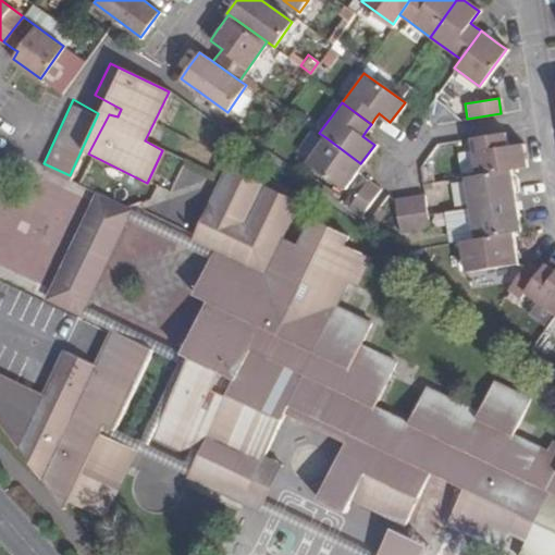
[(527,165),(522,143),(506,146),(505,139),(504,132),(470,138),(477,174),(510,169),(527,165)]
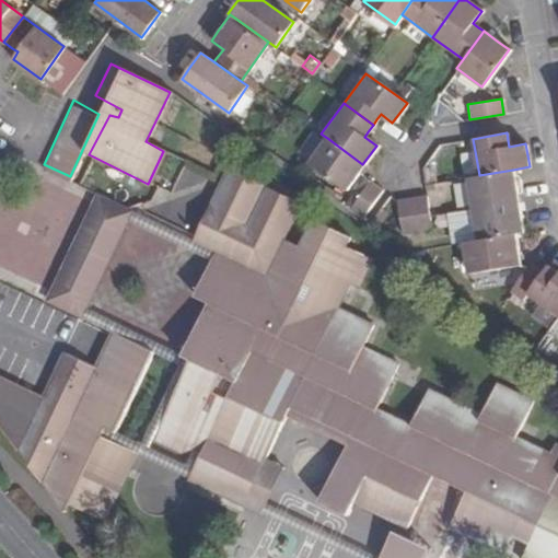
[(362,164),(327,138),(310,161),(345,187),(355,174),(362,164)]
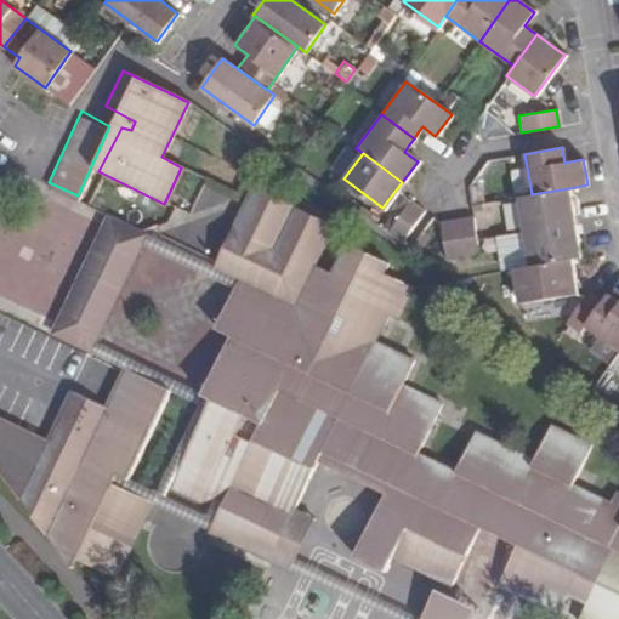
[(331,225),(251,187),(215,262),(213,267),(251,285),(246,294),(237,290),(219,330),(231,336),(203,396),(223,405),(219,415),(206,409),(171,486),(198,500),(215,495),(225,500),(214,522),(209,531),(272,558),(296,507),(318,463),(386,494),(357,557),(386,571),(392,557),(452,585),(482,527),(521,546),(511,564),(510,568),(509,573),(510,579),(512,584),(516,589),(518,591),(526,594),(532,592),(538,591),(541,586),(545,581),(585,601),(577,618),(618,618),(618,490),(614,489),(609,500),(573,482),(590,443),(550,424),(533,458),(476,431),(456,470),(416,453),(439,402),(403,384),(414,358),(375,340),(387,314),(396,318),(412,285),(381,270),(385,262),(346,244),(330,274),(312,265),(331,225)]
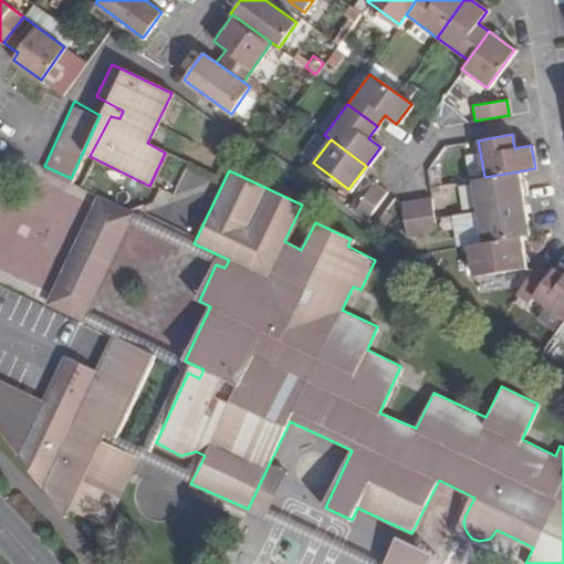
[(521,188),(519,171),(484,177),(471,179),(477,211),(524,204),(521,188)]
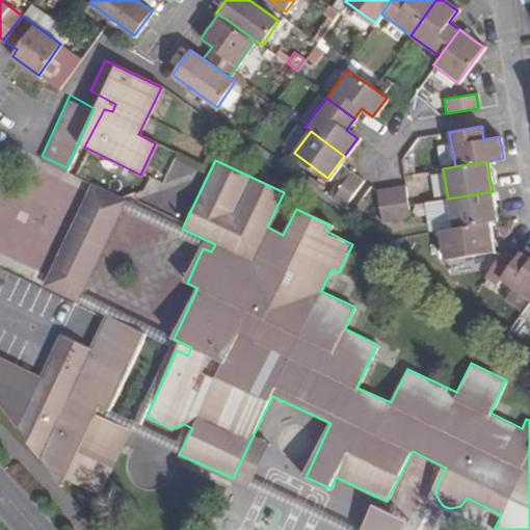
[(362,179),(348,169),(329,195),(343,205),(362,179)]
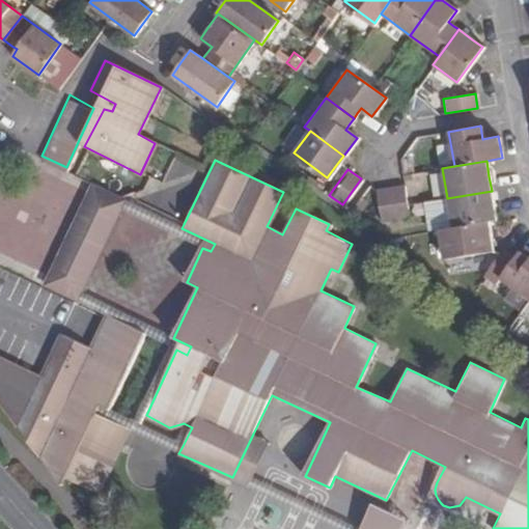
[(211,251),(215,244),(182,228),(91,186),(43,285),(104,315),(141,333),(176,350),(187,355),(191,346),(173,338),(80,295),(121,209),(202,248),(211,251)]
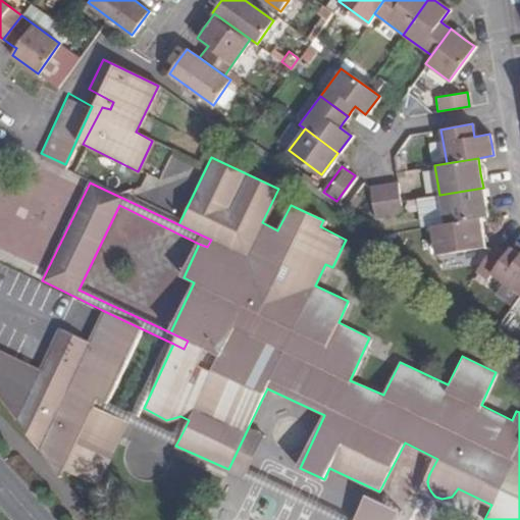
[(399,201),(396,183),(382,185),(387,216),(401,213),(399,201)]
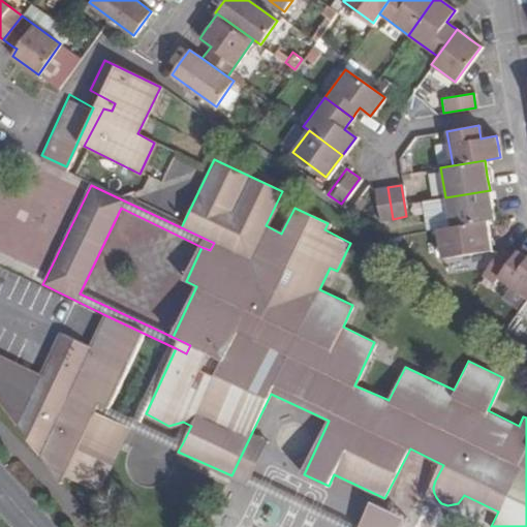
[(393,219),(388,187),(374,189),(379,221),(393,219)]
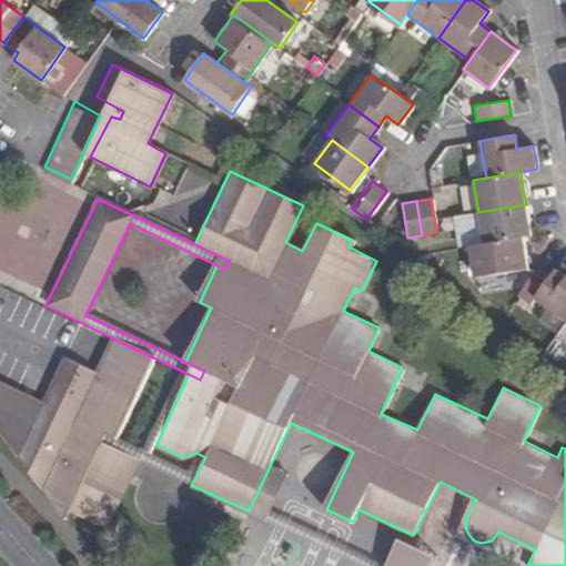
[(528,220),(526,204),(478,212),(484,242),(521,236),(531,234),(528,220)]
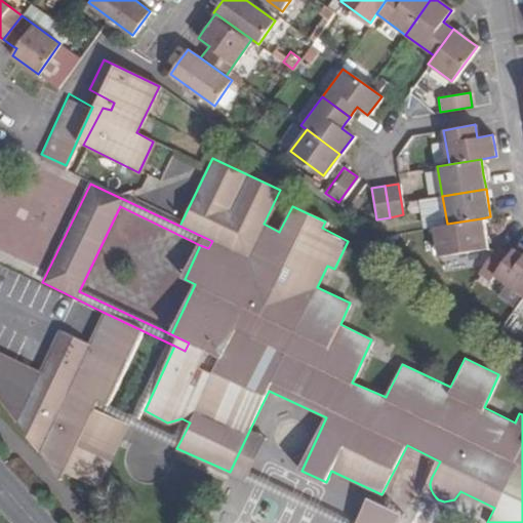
[(483,233),(481,218),(447,224),(437,226),(441,254),(486,247),(483,233)]
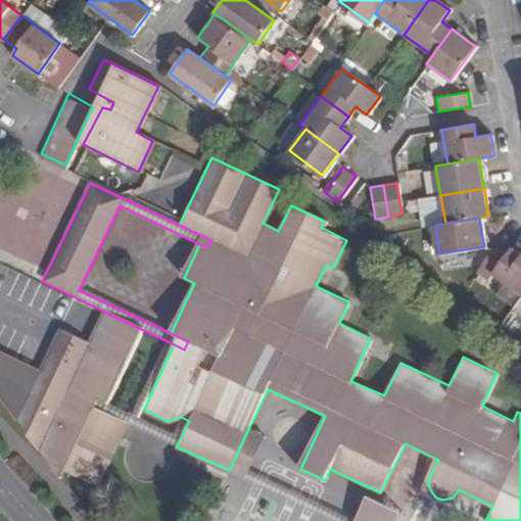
[(506,253),(493,245),(489,250),(475,269),(488,278),(492,272),(506,253)]
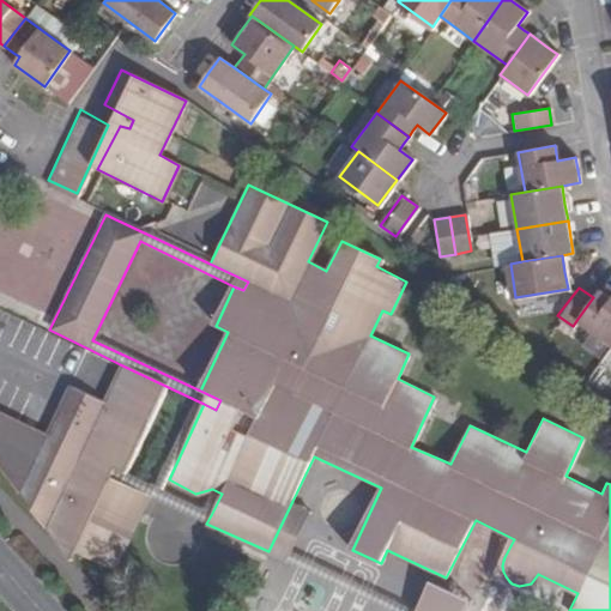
[(610,343),(610,297),(610,298),(603,292),(599,290),(593,297),(578,319),(610,344),(610,343)]
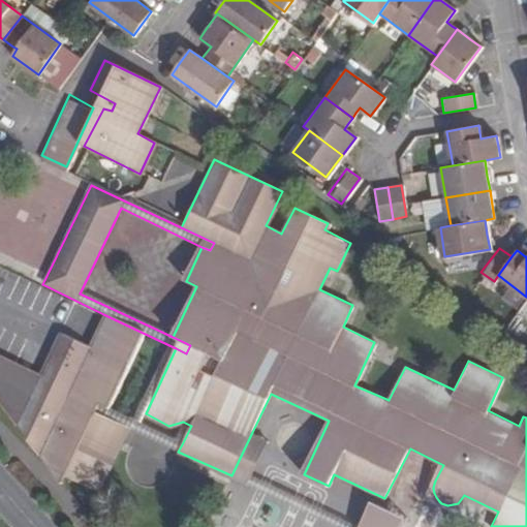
[(141,332),(103,314),(101,316),(87,347),(57,334),(35,376),(0,359),(0,401),(49,464),(53,459),(60,463),(57,467),(64,477),(95,493),(127,428),(93,412),(97,403),(106,408),(141,332)]
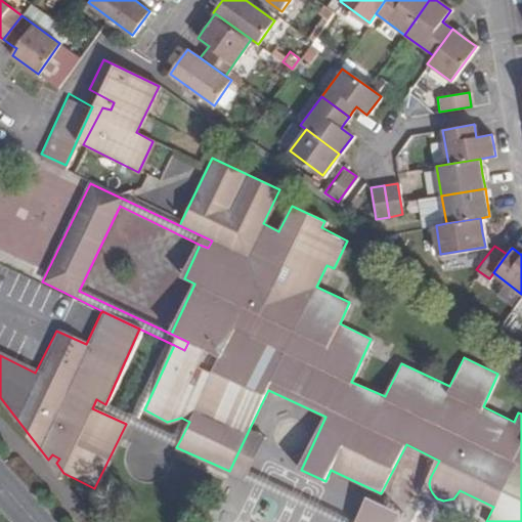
[(105,404),(96,399),(92,408),(126,424),(176,447),(180,440),(105,404)]
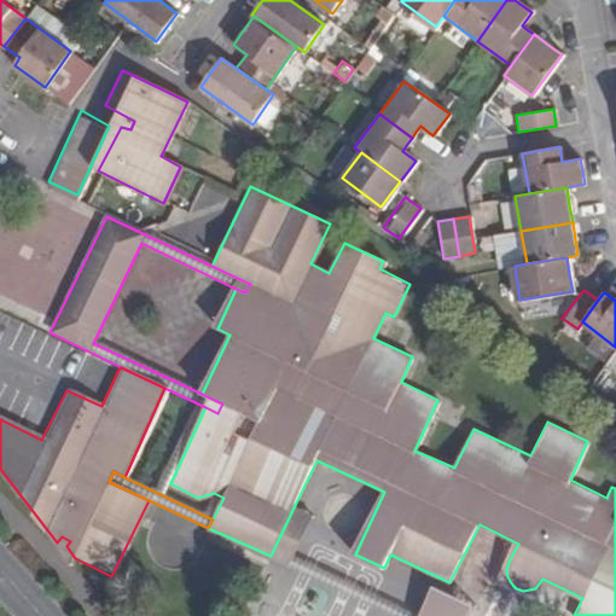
[(314,515),(295,505),(271,556),(290,564),(314,515)]
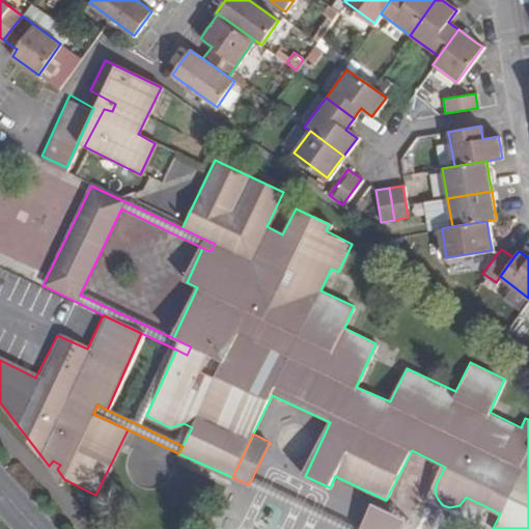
[(53,461),(49,466),(61,482),(64,479),(57,469),(60,465),(53,461)]
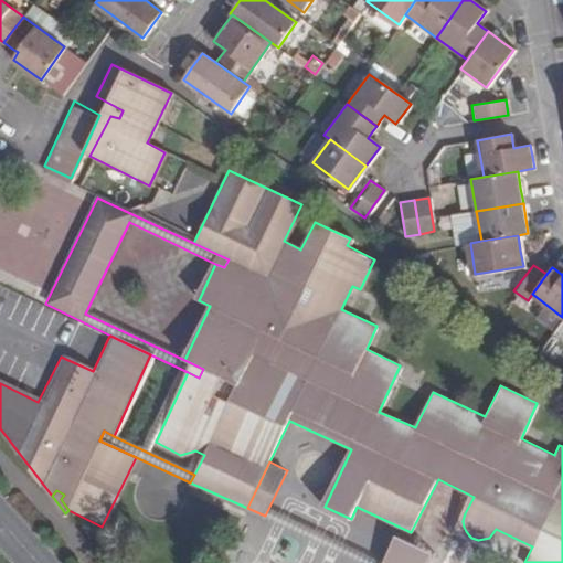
[(396,539),(384,562),(428,562),(433,555),(396,539)]
